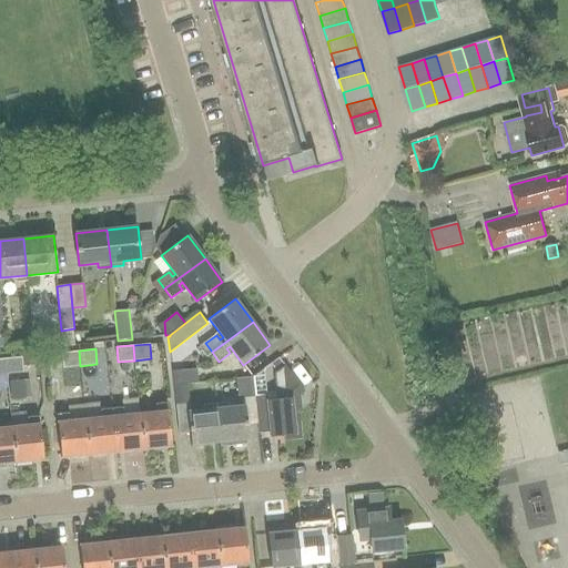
[(80,366),(79,351),(62,353),(63,367),(80,366)]
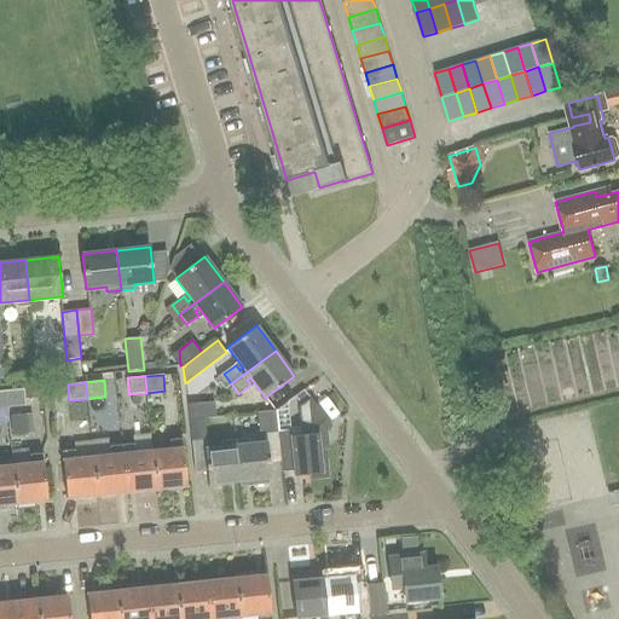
[(23,405),(22,389),(5,391),(7,408),(23,405)]
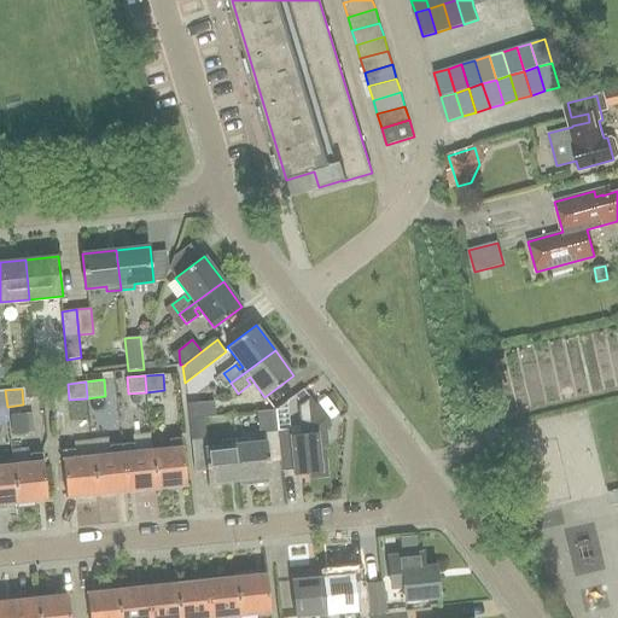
[(278,430),(278,432),(277,432),(283,472),(293,471),(295,476),(309,473),(310,479),(328,478),(322,431),(331,426),(310,397),(298,406),(301,435),(291,436),(290,430),(278,430)]
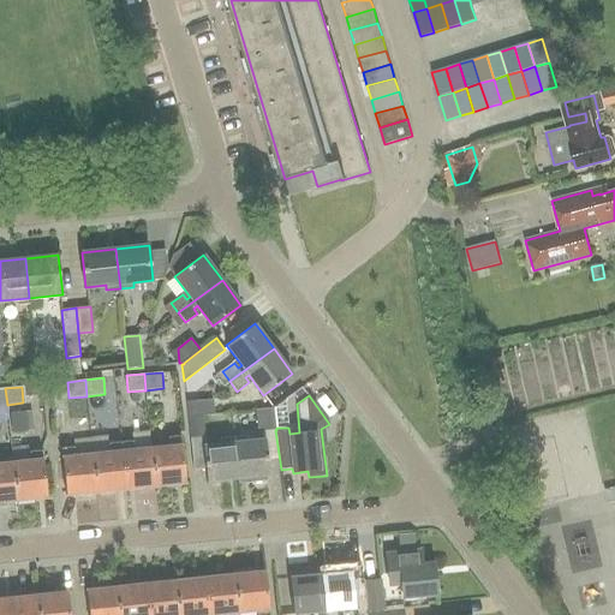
[(186,401),(187,417),(203,416),(215,415),(214,399),(186,401)]
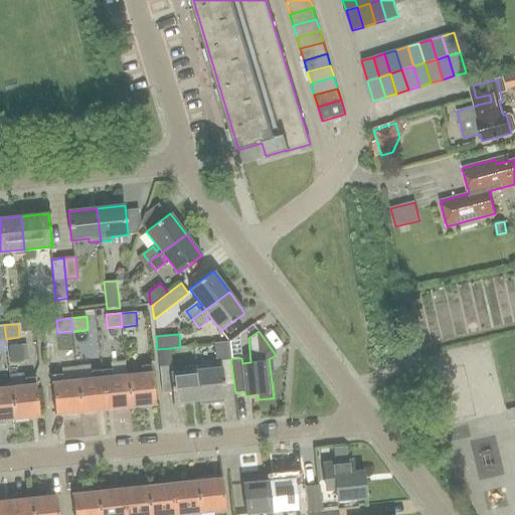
[(230,360),(231,360),(231,358),(229,341),(214,343),(216,361),(230,360)]
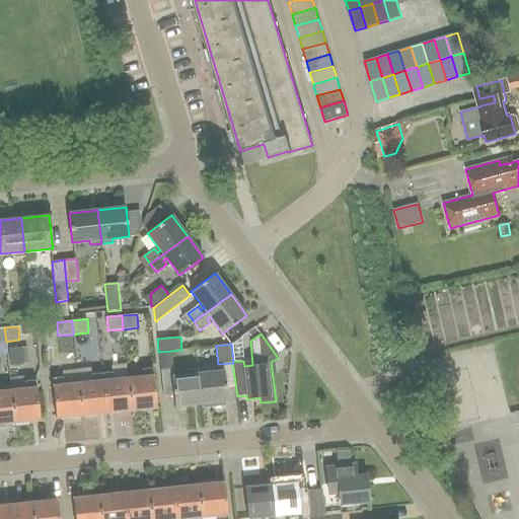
[(9,349),(11,364),(23,363),(21,348),(9,349)]
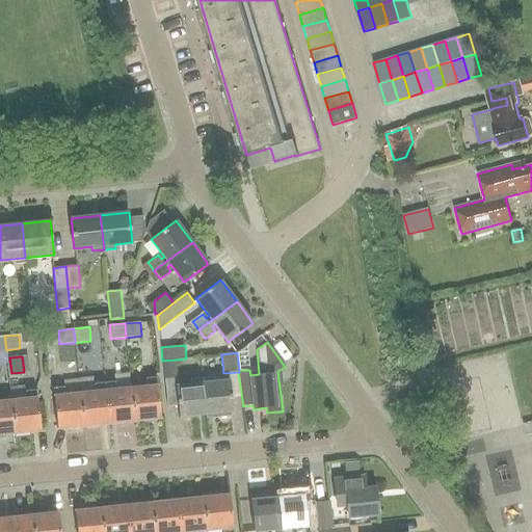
[(206,414),(203,382),(179,386),(176,360),(162,361),(165,379),(167,406),(178,405),(179,417),(206,414)]
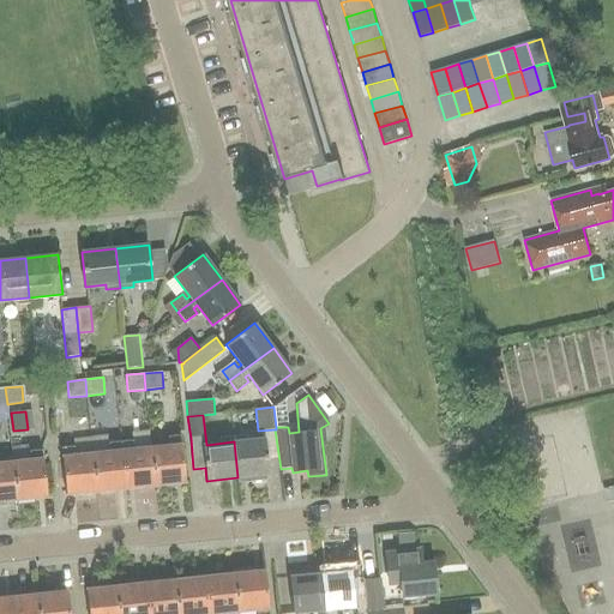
[(169,445),(151,447),(156,486),(186,482),(181,435),(168,437),(169,445)]
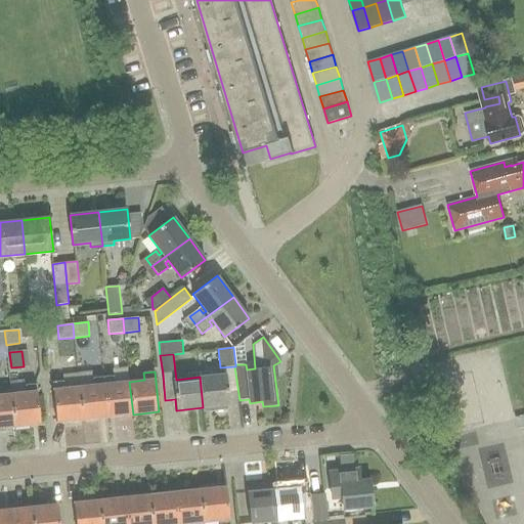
[(226,375),(200,377),(203,407),(229,404),(226,375)]
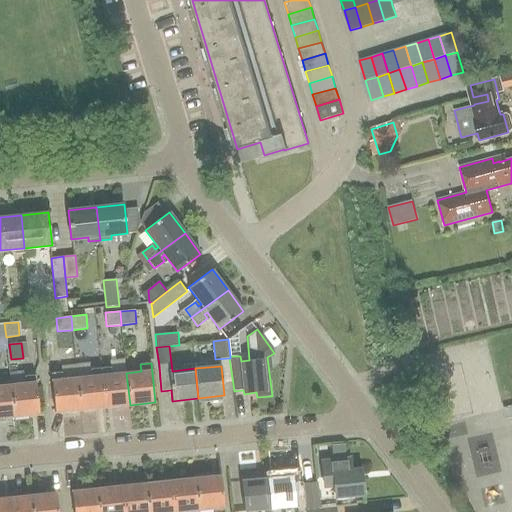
[(130,405),(126,373),(112,374),(111,367),(101,368),(105,407),(130,405)]
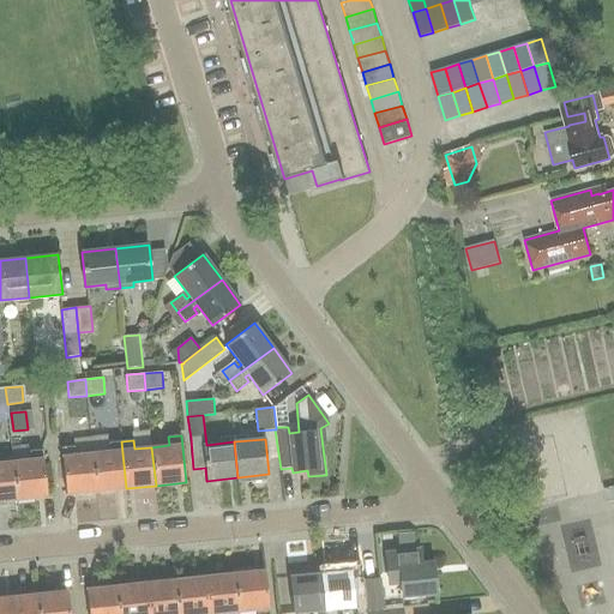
[(126,488),(121,441),(109,443),(110,451),(92,453),(96,492),(126,488)]
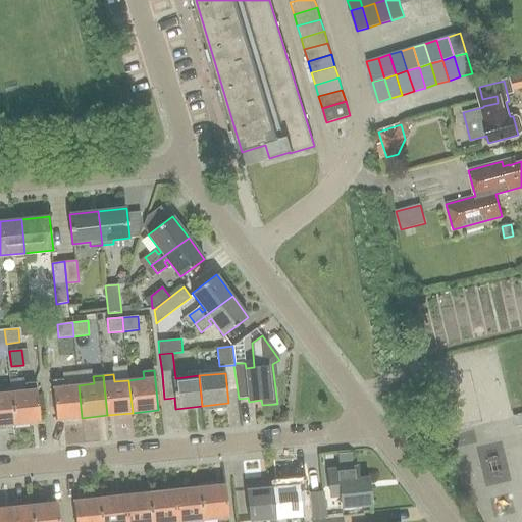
[(82,418),(79,385),(64,386),(63,379),(52,380),(56,421),(82,418)]
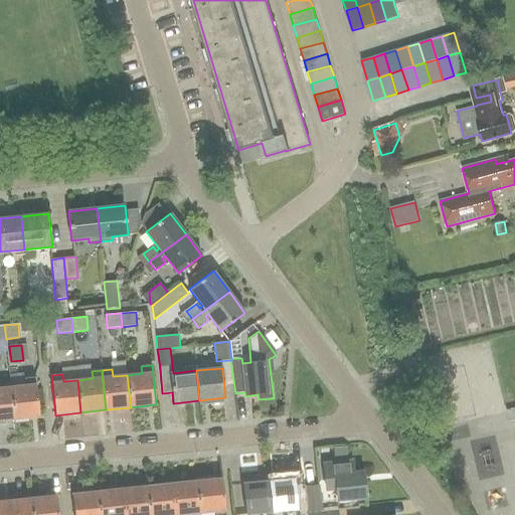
[(25,385),(11,387),(14,419),(39,416),(35,377),(24,378),(25,385)]
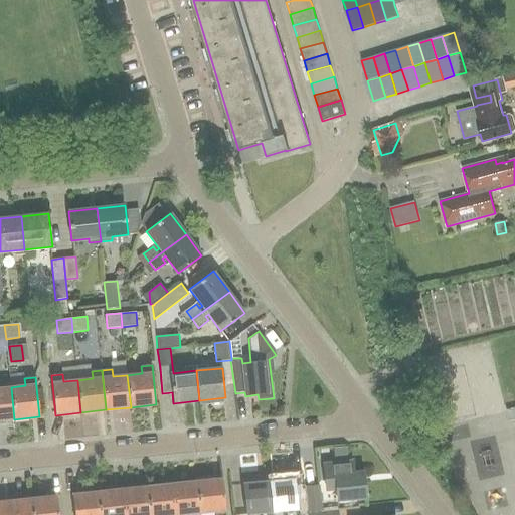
[(0,420),(14,419),(11,387),(0,387),(0,420)]
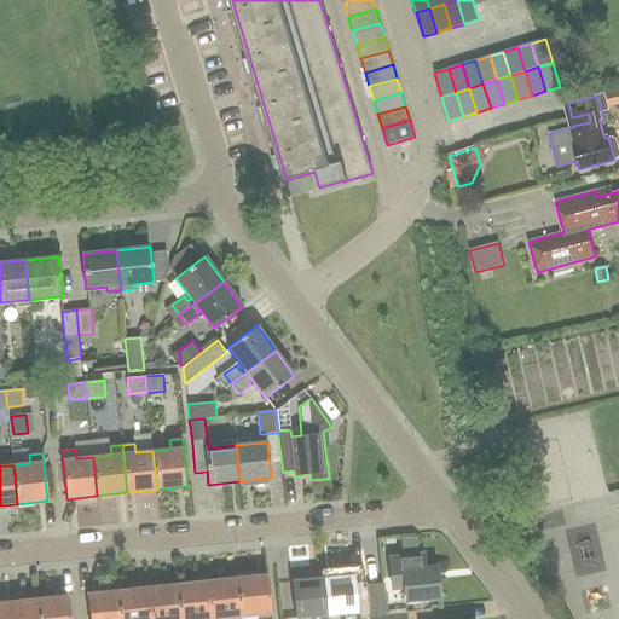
[(437,567),(427,568),(424,551),(388,556),(392,589),(404,588),(405,601),(440,597),(437,567)]
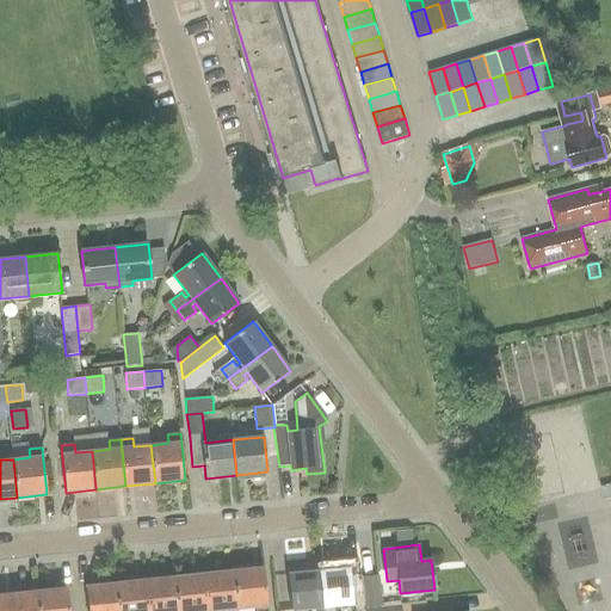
[(267,610),(263,567),(233,569),(238,609),(254,606),(254,610),(267,610)]
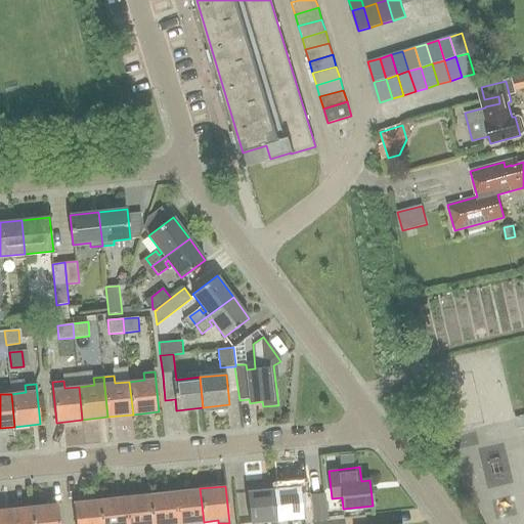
[(300,487),(273,490),(276,523),(287,523),(287,519),(303,518),(300,487)]
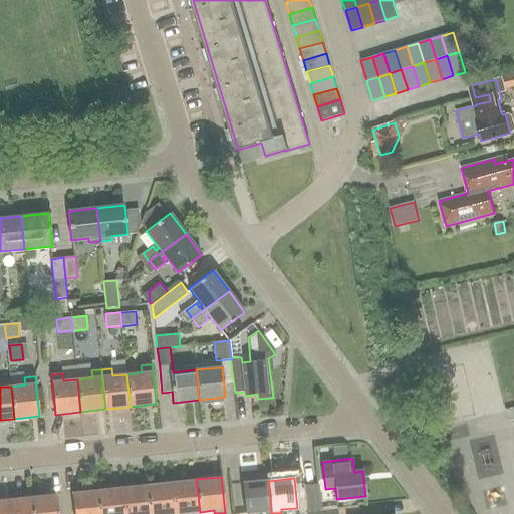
[(200,512),(196,479),(172,482),(174,513),(185,513),(200,512)]
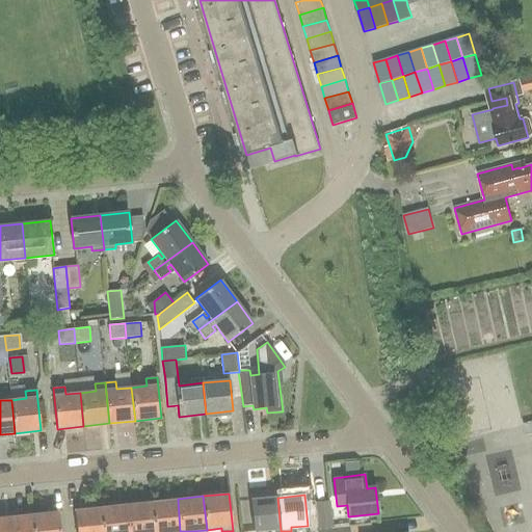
[(281,531),(277,498),(250,500),(254,531),(270,529),(270,531),(281,531)]
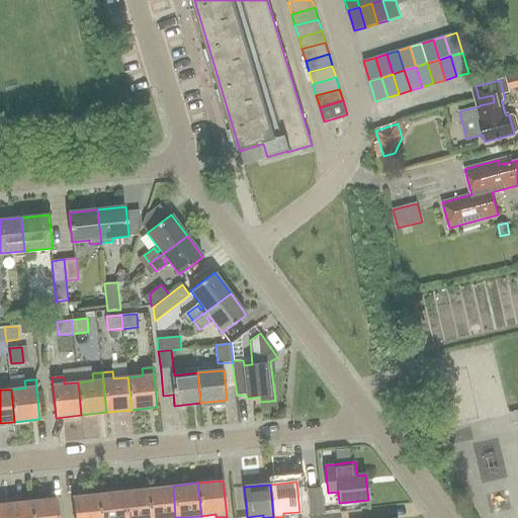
[(175,517),(173,486),(148,489),(151,517),(175,517)]
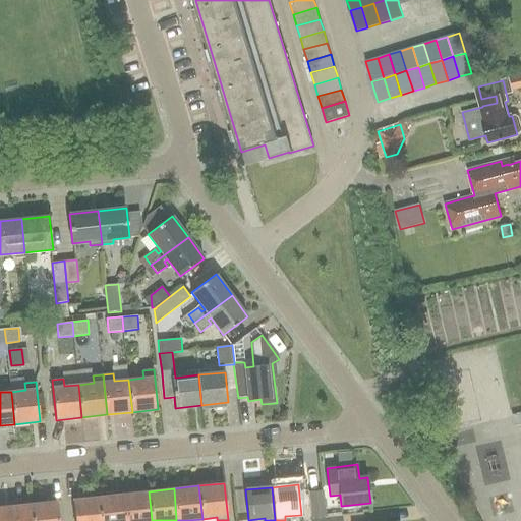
[(327,517),(324,490),(309,491),(311,519),(327,517)]
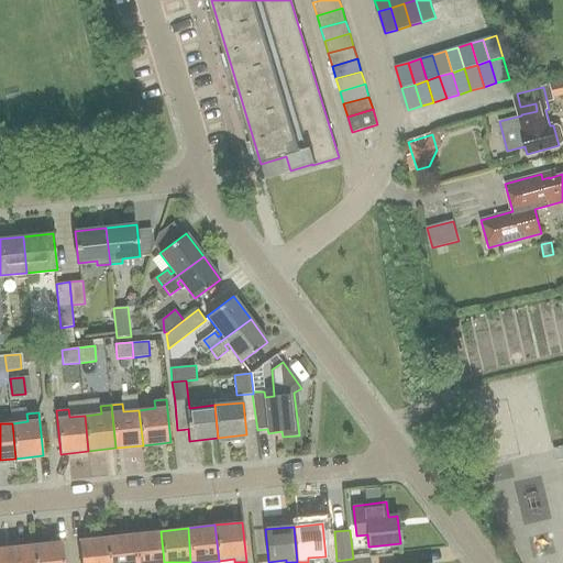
[(164,562),(161,531),(134,533),(136,562),(164,562)]
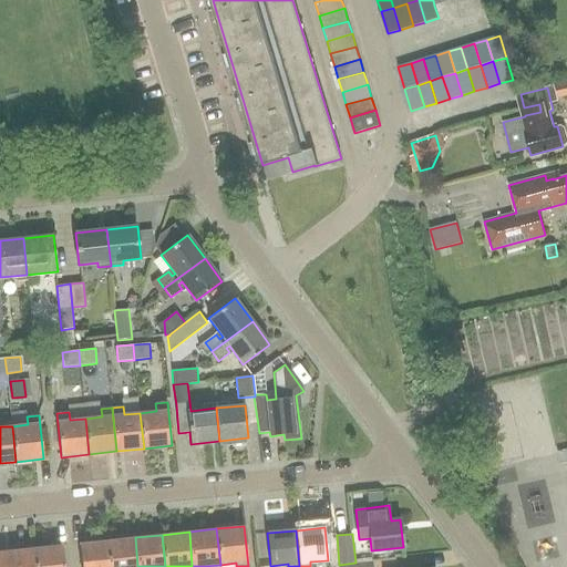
[(137,566),(135,537),(107,540),(110,566),(137,566)]
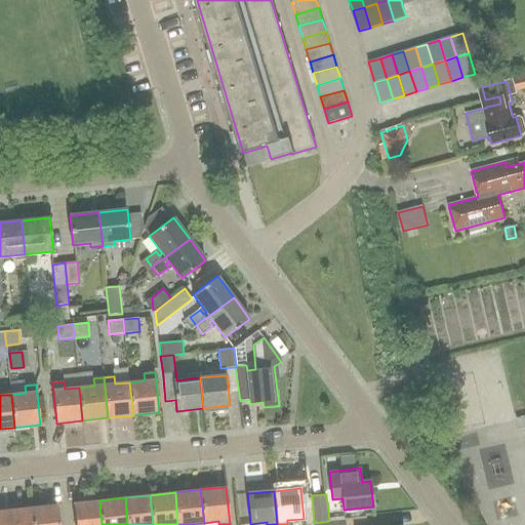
[(102,524),(99,500),(74,502),(76,524),(102,524)]
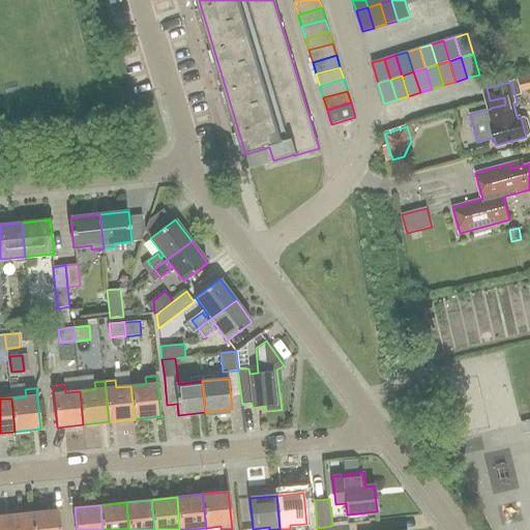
[(60,529),(58,509),(32,512),(33,529),(60,529)]
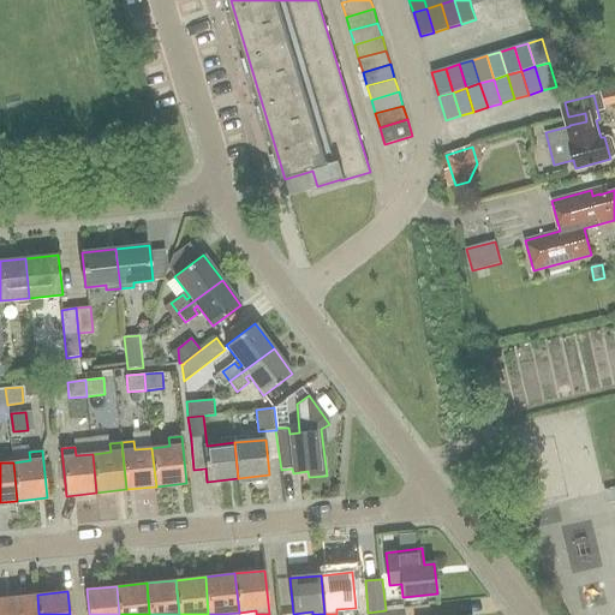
[(39,614),(37,595),(7,597),(9,614),(39,614)]
